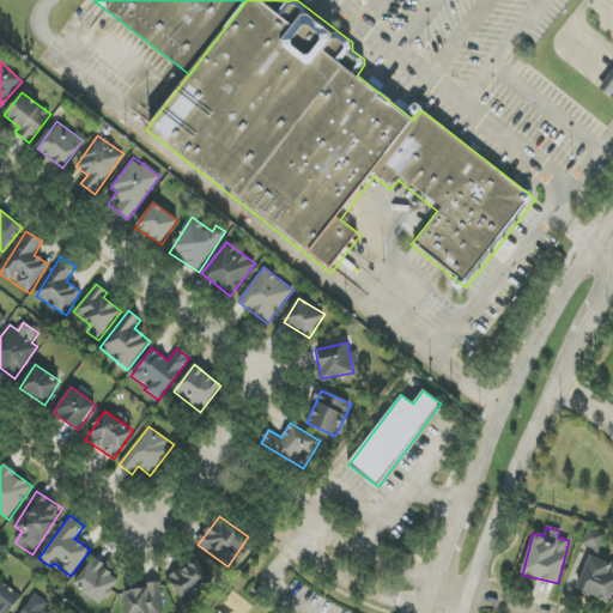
[(582,545),(599,552),(606,535),(588,528),(582,545)]
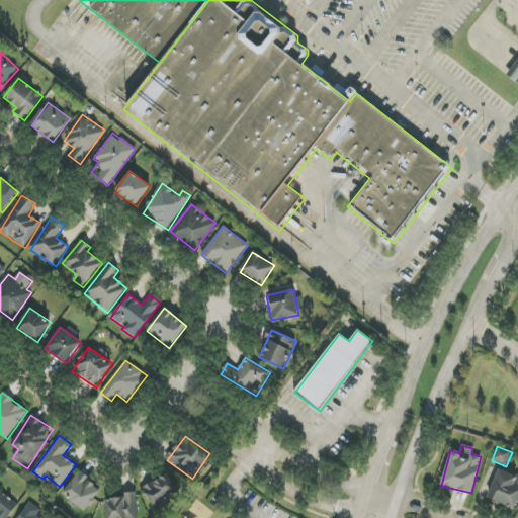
[(515,509),(517,500),(517,476),(499,469),(488,499),(515,509)]
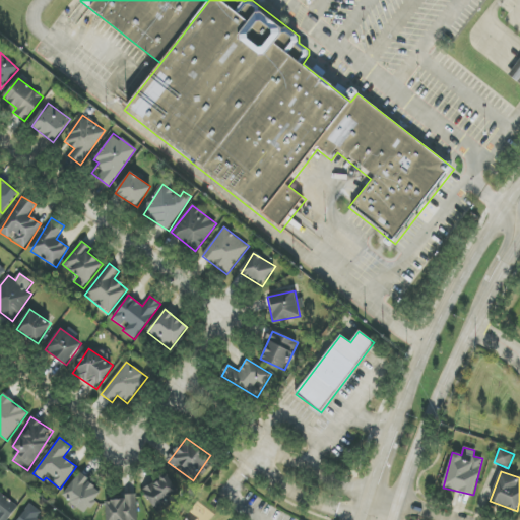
[(85,513),(102,491),(78,473),(62,497),(85,513)]
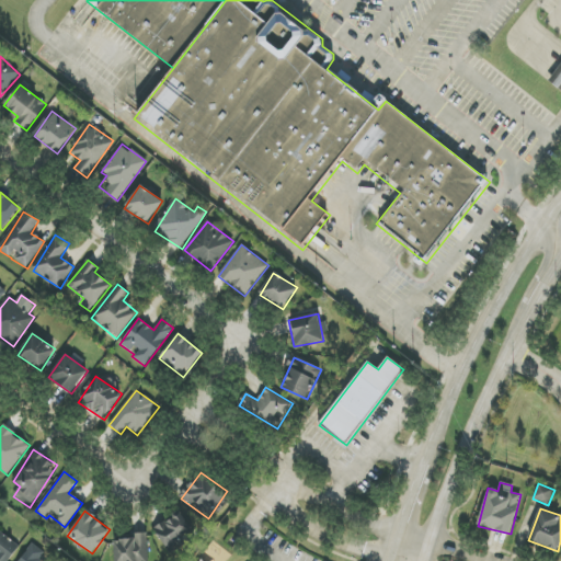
[(157,523),(165,552),(193,544),(183,515),(157,523)]
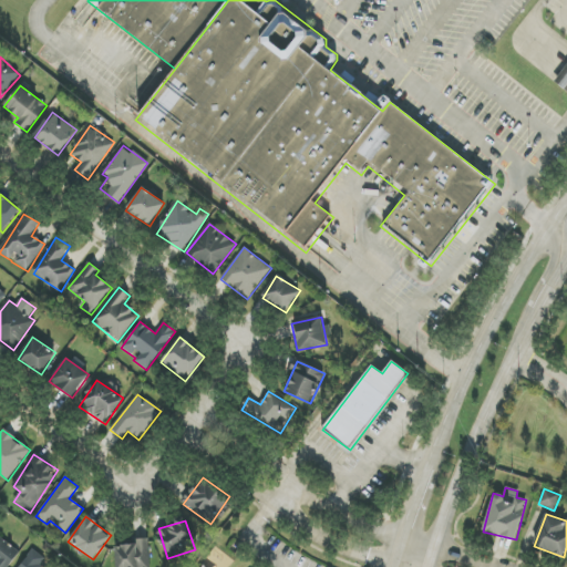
[(8,566),(20,553),(0,537),(0,566),(8,566)]
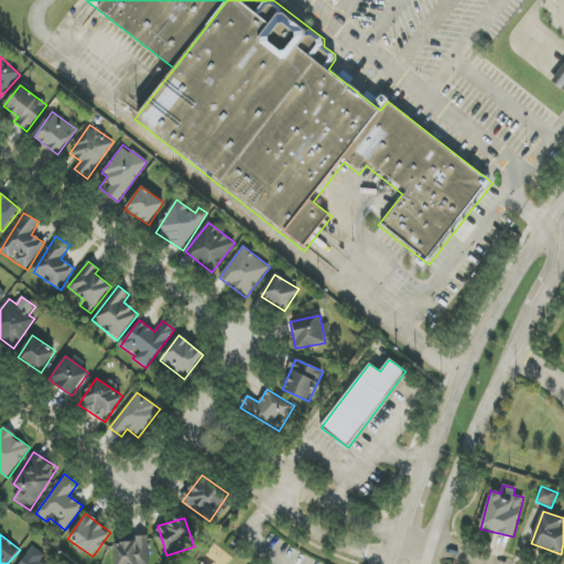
[(41,563),(40,563),(44,555),(30,546),(19,563),(41,563)]
